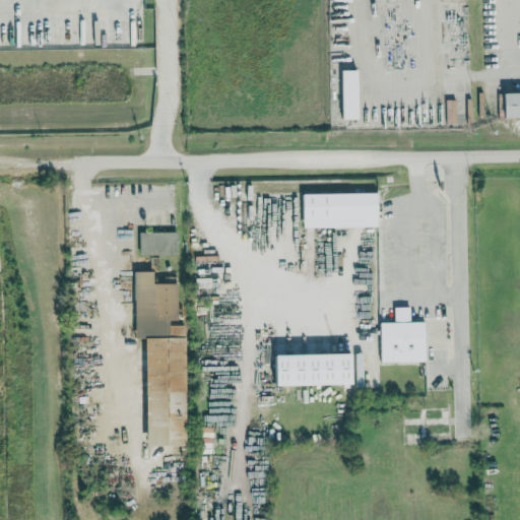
[(363,120),(362,70),(344,71),(345,120),(363,120)]
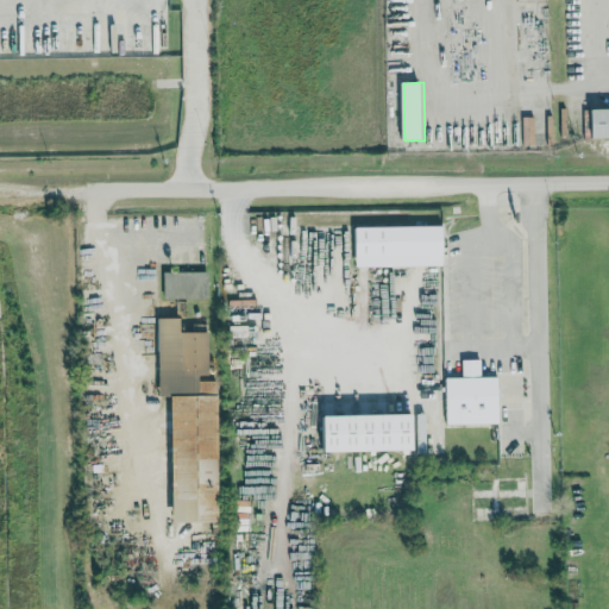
[(608,138),(608,108),(592,110),(592,138),(608,138)]
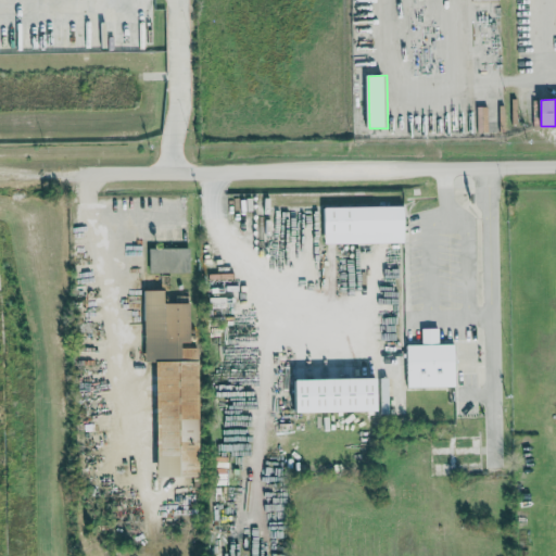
[(489,108),(479,106),(478,133),(489,133),(489,108)]
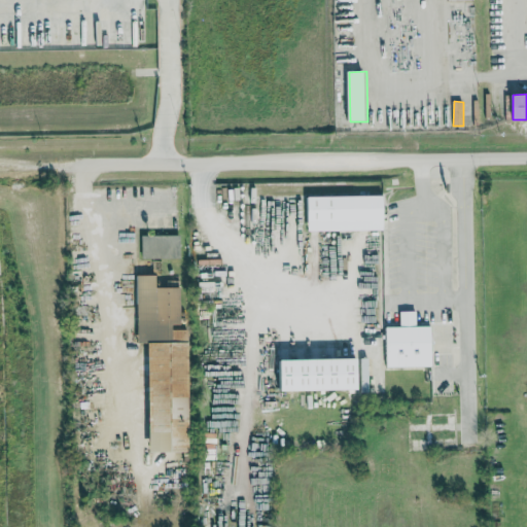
[(310,232),(386,231),(386,196),(310,197),(310,232)]
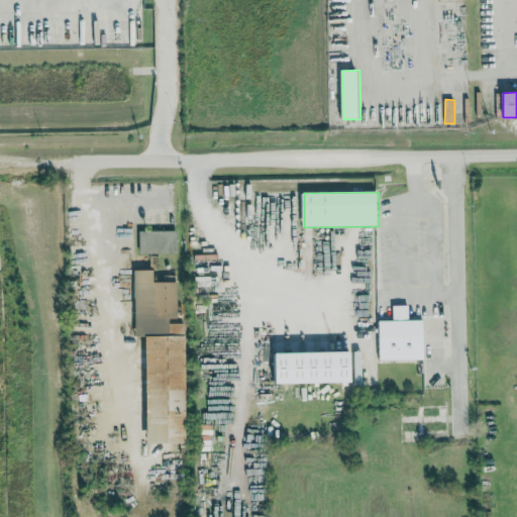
[(178,231),(140,231),(140,254),(178,253),(178,231)]
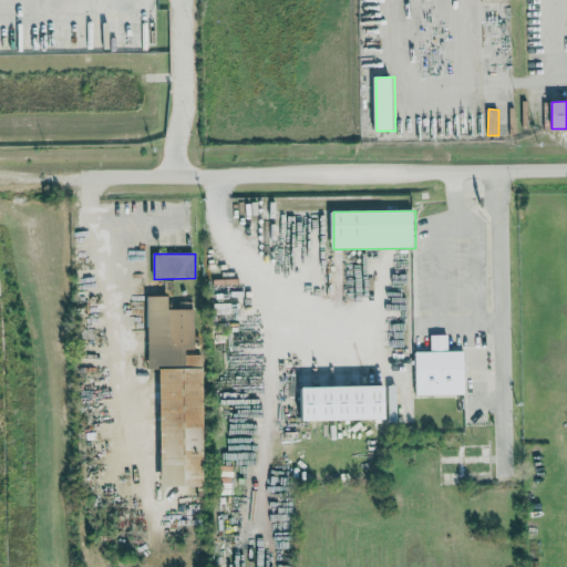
[(164,487),(207,487),(206,354),(196,354),(196,310),(171,310),(169,297),(148,297),(150,370),(163,370),(164,487)]
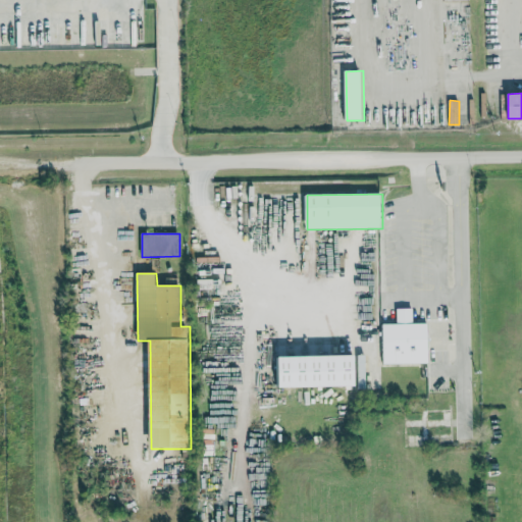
[(383,364),(429,363),(429,323),(414,323),(413,309),(397,309),(398,324),(383,324),(383,364)]
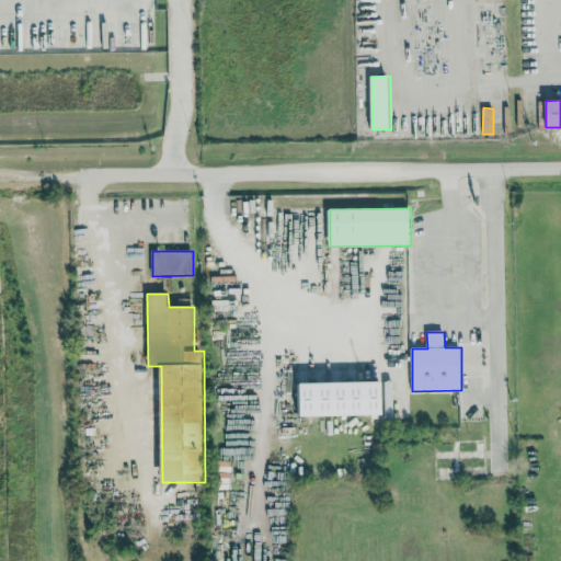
[(395,416),(393,382),(296,385),(297,399),(304,399),(304,410),(298,410),(298,419),(395,416)]
